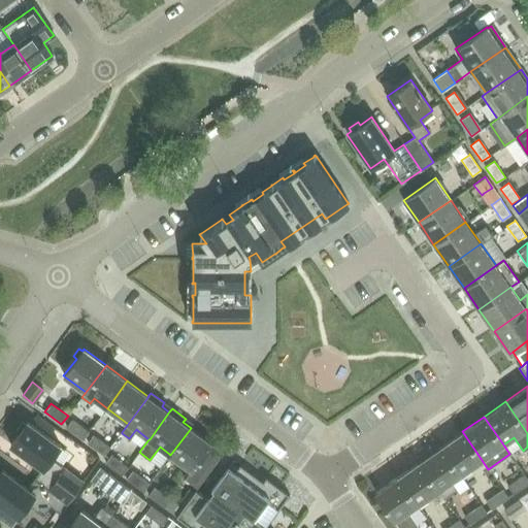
[(72,419),(66,427),(83,439),(89,431),(72,419)]
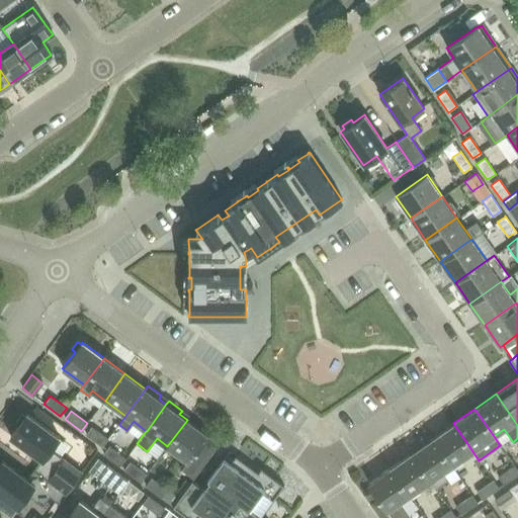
[(34,469),(67,494),(81,472),(51,450),(60,438),(27,414),(25,416),(22,414),(15,422),(19,425),(10,436),(42,459),(34,469)]
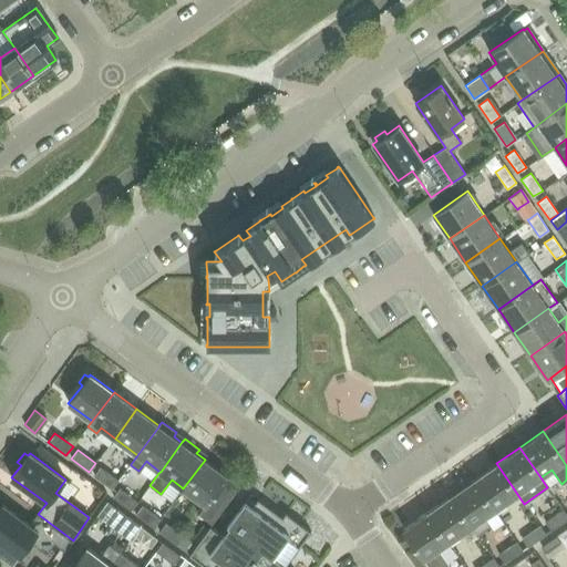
[(205,460),(183,488),(205,505),(197,514),(210,524),(232,496),(219,487),(227,476),(205,460)]
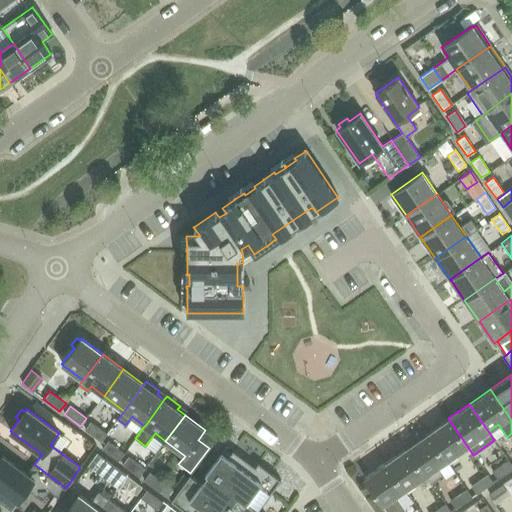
[(467,446),(448,418),(427,433),(446,460),(467,446)]
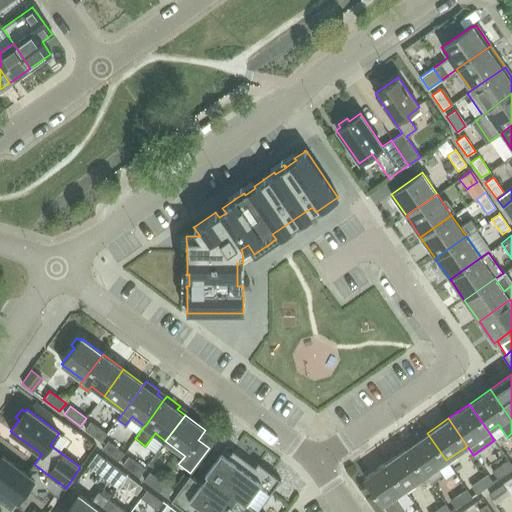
[(90,421),(85,429),(101,441),(107,433),(90,421)]
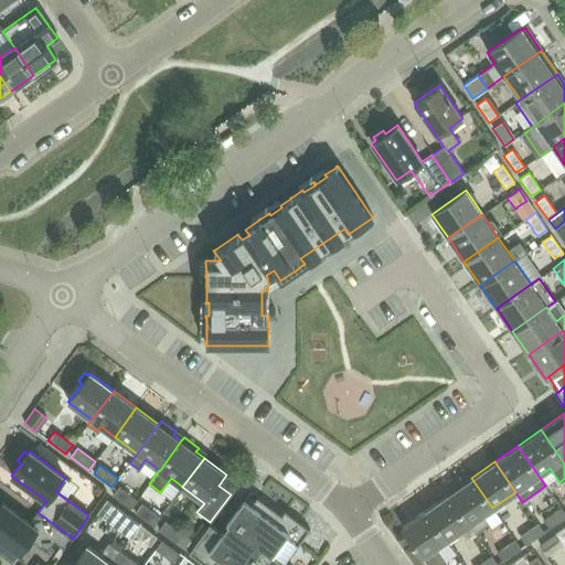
[(492,508),(471,478),(462,484),(459,480),(445,490),(448,494),(448,493),(469,524),(475,533),(488,523),(482,515),(492,508)]
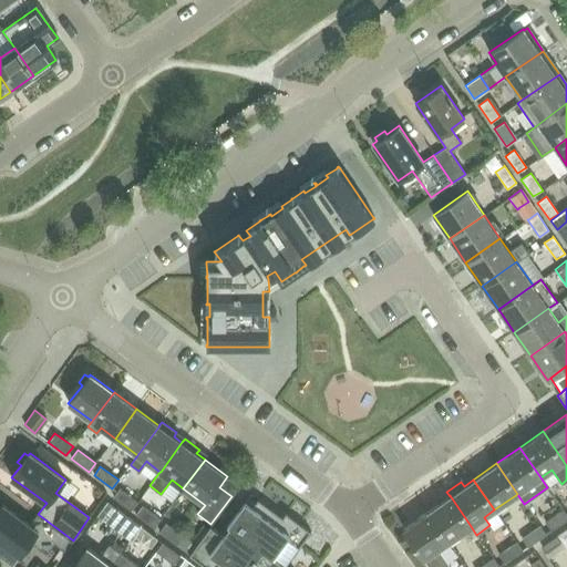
[(547,519),(566,505),(566,502),(555,485),(534,501),(547,519)]
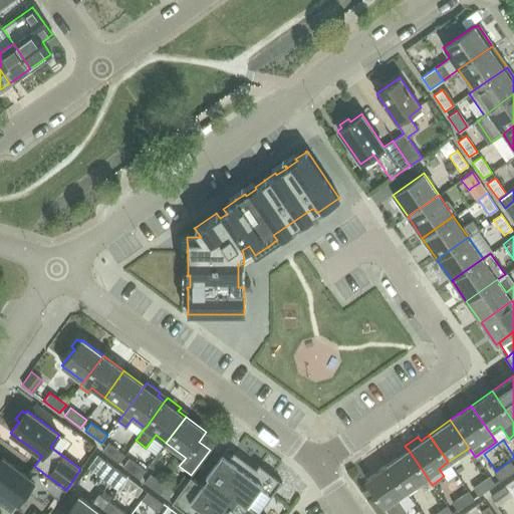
[(108,442),(105,446),(102,451),(118,462),(124,454),(108,442)]
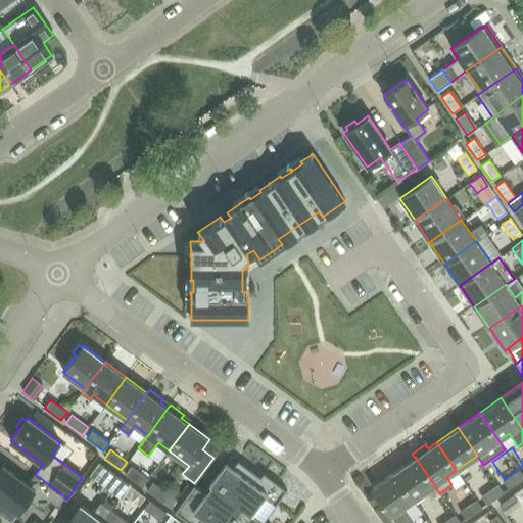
[(415,457),(415,458),(393,472),(413,501),(434,485),(415,457)]
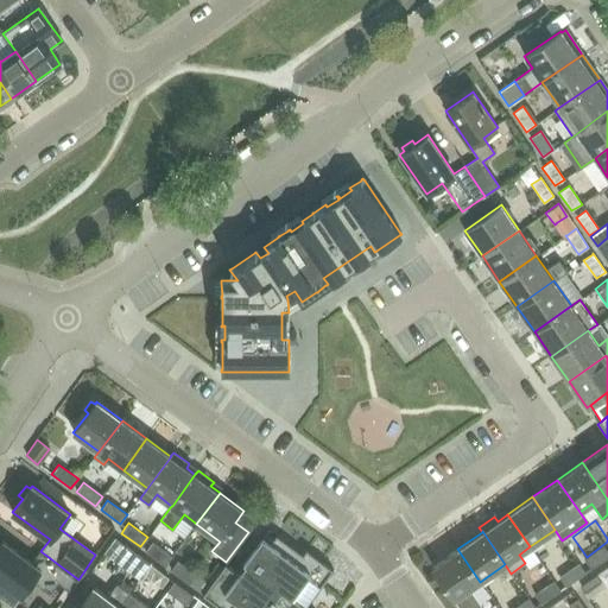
[(303,553),(276,534),(270,543),(261,537),(242,563),(249,569),(244,578),(225,564),(202,594),(221,607),(268,607),(280,593),(302,607),(304,607),(333,569),(305,549),(303,553)]
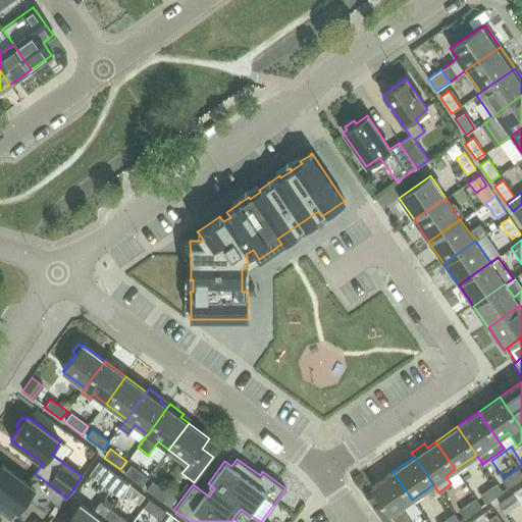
[(97,480),(107,467),(98,461),(89,474),(97,480)]
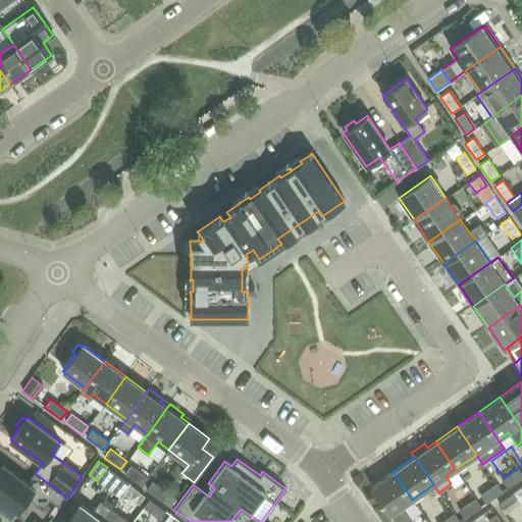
[(2,464),(0,467),(0,512),(11,521),(12,520),(29,498),(43,509),(50,500),(59,507),(67,498),(35,473),(28,483),(2,464)]
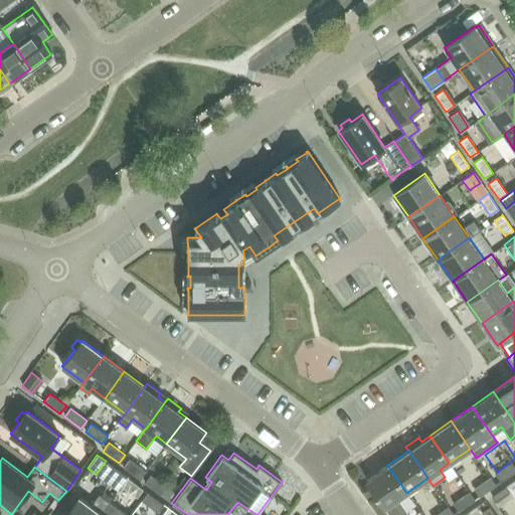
[(129,459),(123,467),(139,479),(146,471),(129,459)]
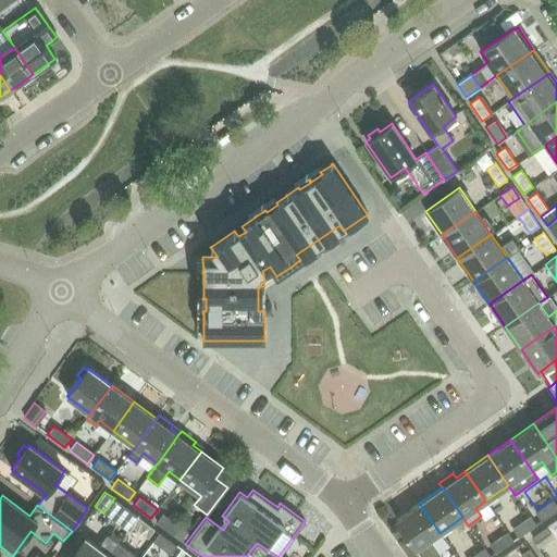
[(541,521),(556,509),(556,507),(553,500),(534,512),(541,521)]
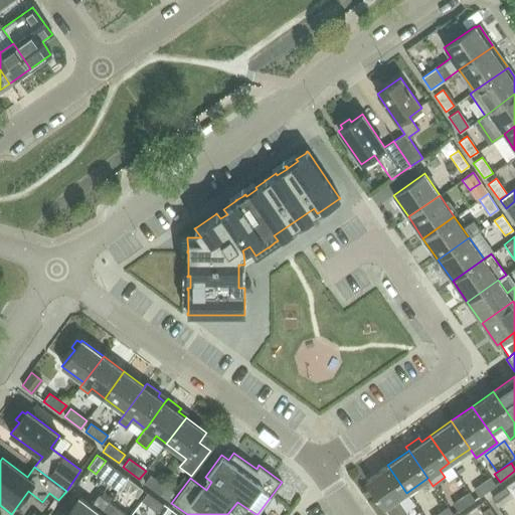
[(406,493),(387,465),(366,480),(390,514),(402,514),(406,512),(397,499),(406,493)]
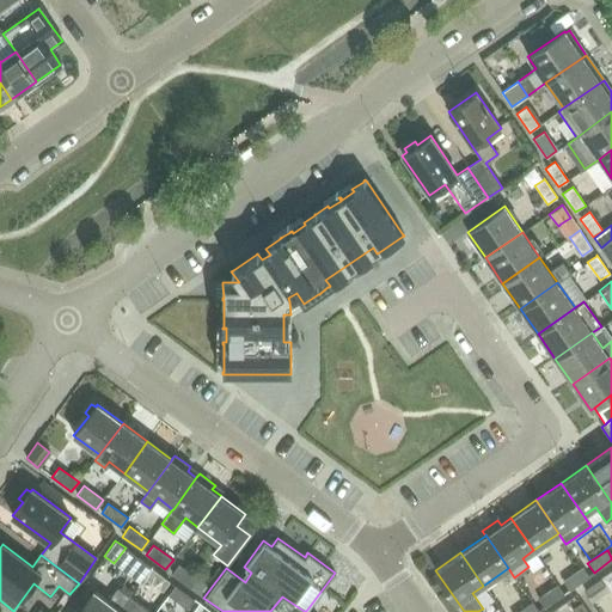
[(197,577),(178,564),(171,574),(190,587),(191,586),(197,577)]
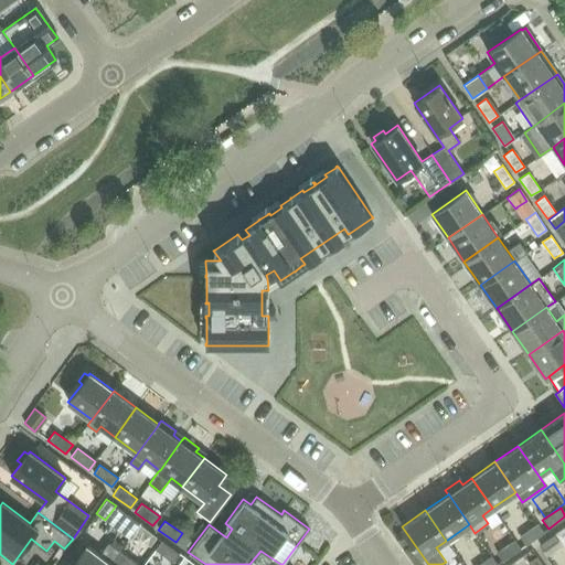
[(157,537),(139,523),(131,533),(149,546),(157,537)]
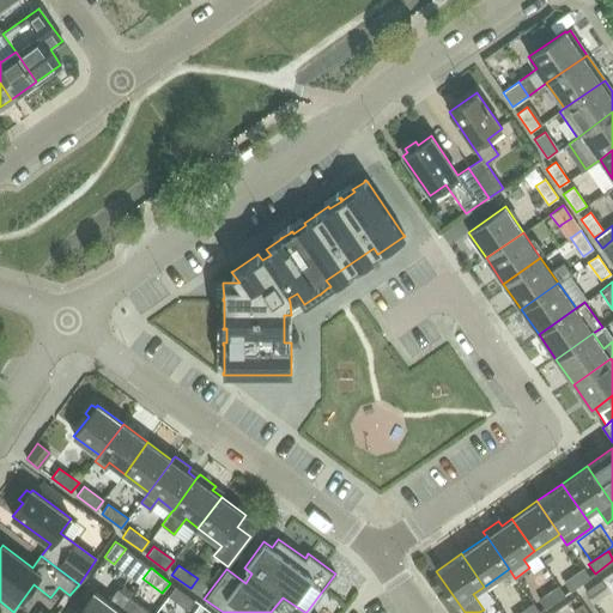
[(570,592),(589,577),(583,568),(563,581),(570,592)]
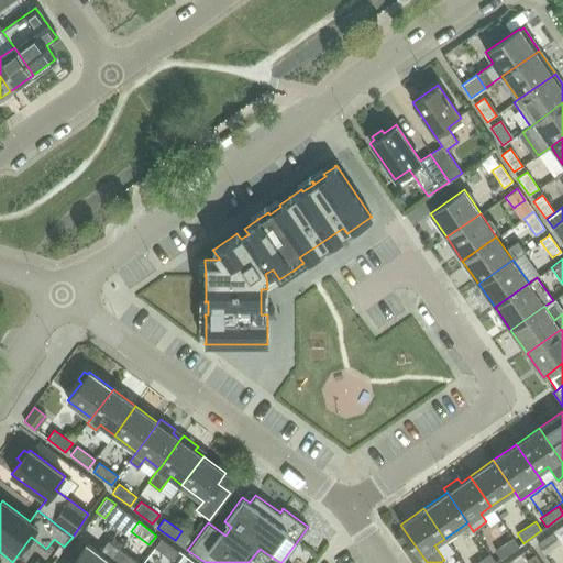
[(176,539),(175,540),(186,548),(192,539),(188,536),(181,531),(176,539)]
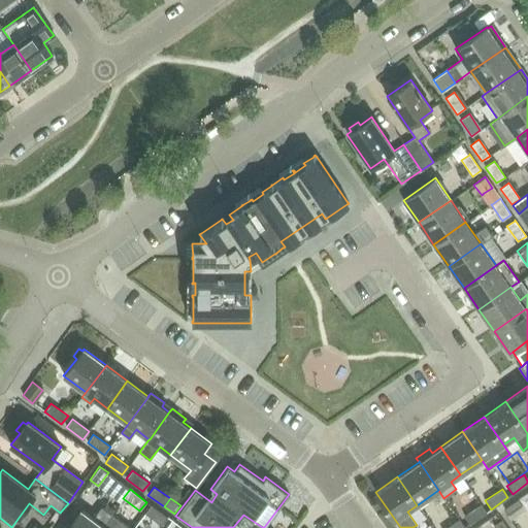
[(525,509),(519,499),(503,509),(510,520),(525,509)]
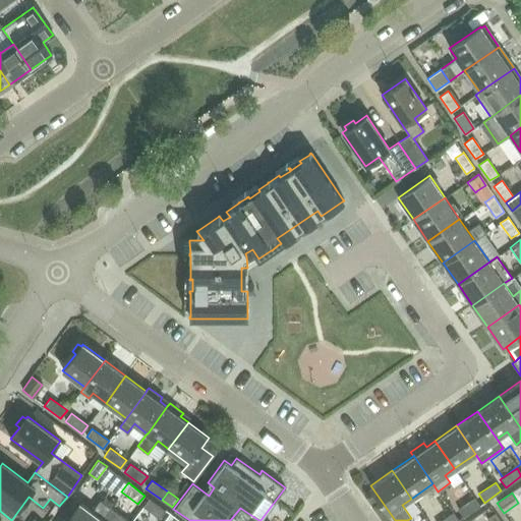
[(463,517),(479,506),(474,498),(457,509),(463,517)]
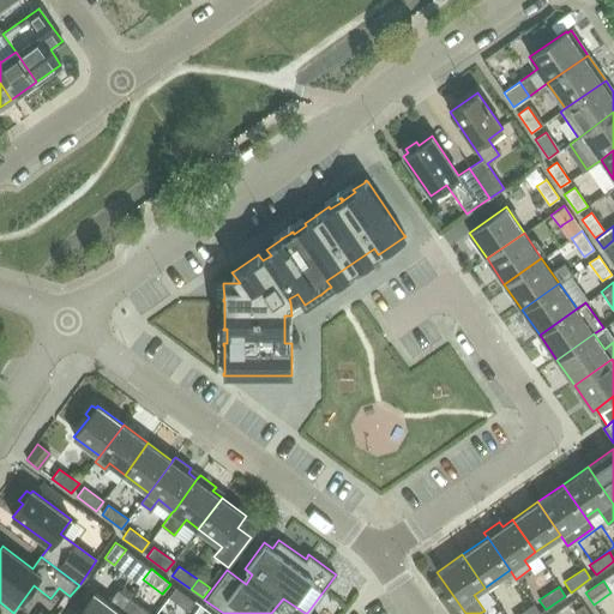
[(194,602),(175,588),(168,597),(187,612),(194,602)]
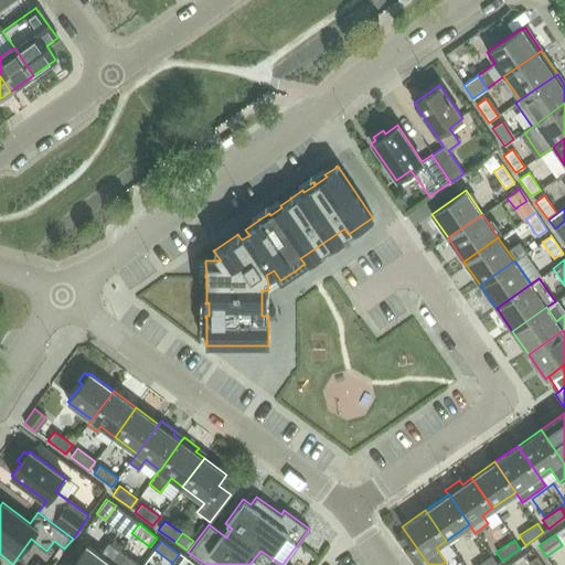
[(71,564),(107,564),(119,550),(108,542),(99,554),(86,545),(71,564)]
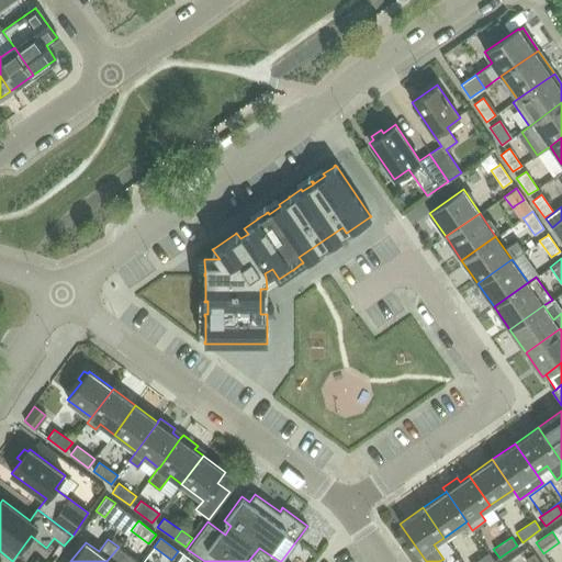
[(137,561),(119,547),(107,561),(137,561)]
